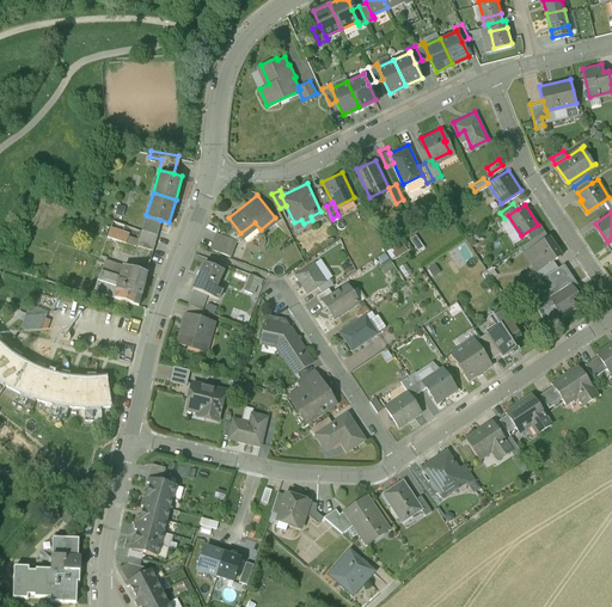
[(157,233),(160,220),(146,215),(142,227),(157,233)]
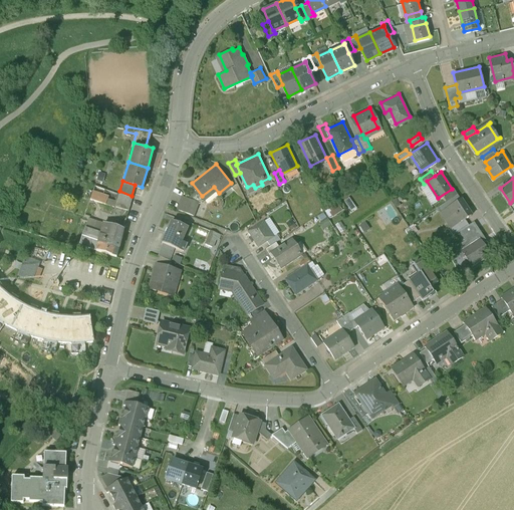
[(102,192),(105,187),(94,183),(92,189),(102,192)]
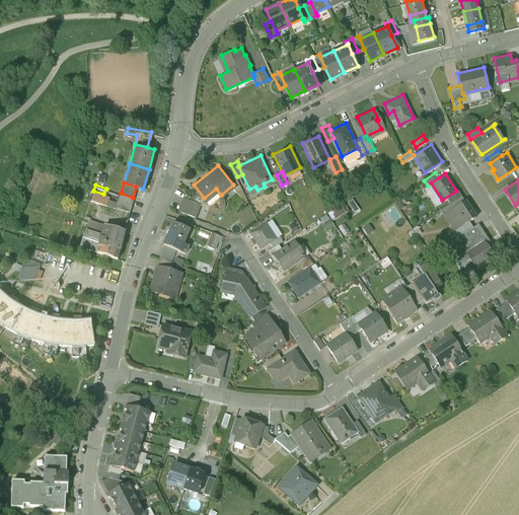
[(108,196),(103,194),(93,191),(90,199),(106,205),(108,196)]
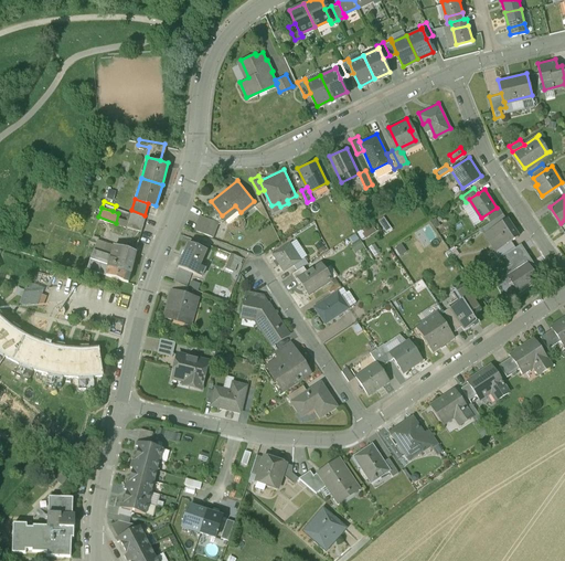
[(145,215),(131,210),(127,225),(141,229),(145,215)]
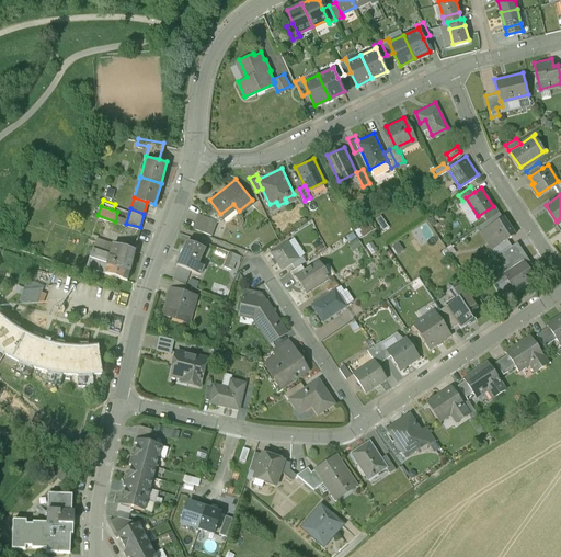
[(210,232),(216,218),(201,212),(194,226),(210,232)]
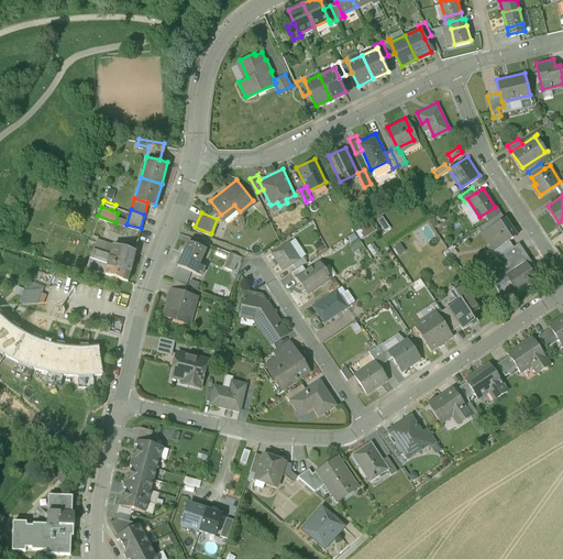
[(504,216),(485,229),(496,245),(497,247),(509,239),(516,233),(504,216)]
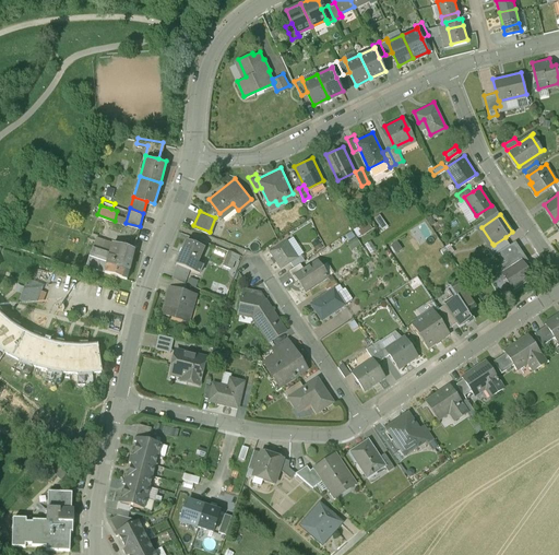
[(360,233),(372,225),(368,216),(355,225),(360,233)]
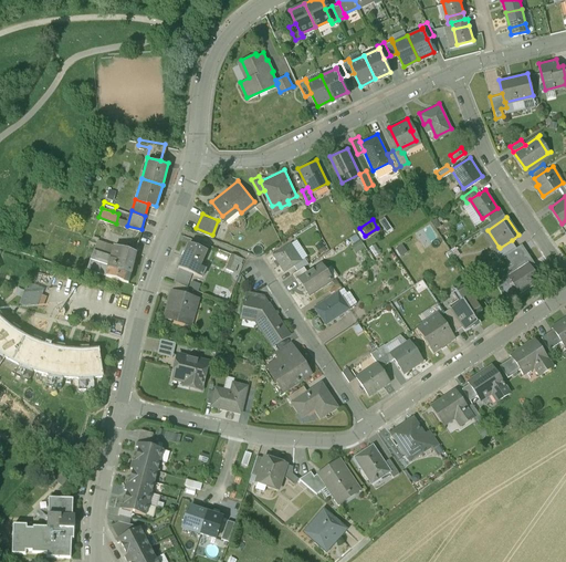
[(516,247),(512,240),(500,248),(499,247),(493,250),(499,258),(505,253),(516,247)]
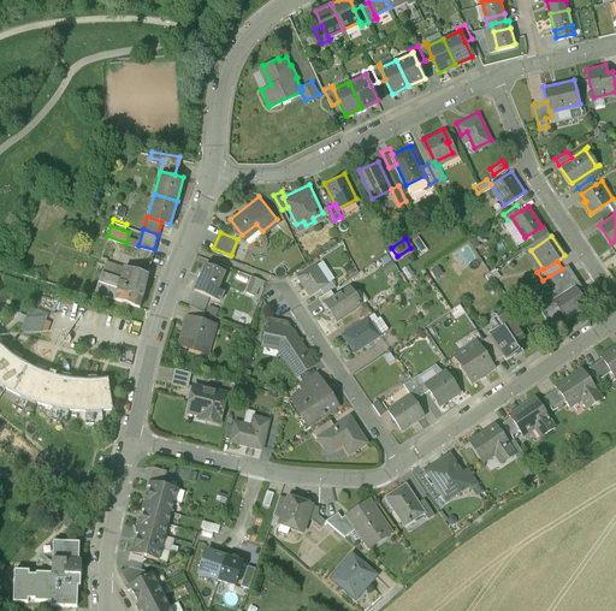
[(315,262),(297,274),(309,292),(319,285),(327,280),(315,262)]
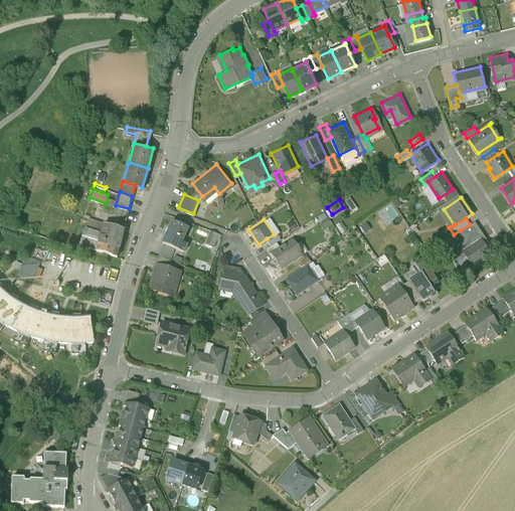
[(460,230),(464,236),(480,225),(476,219),(470,224),(460,230)]
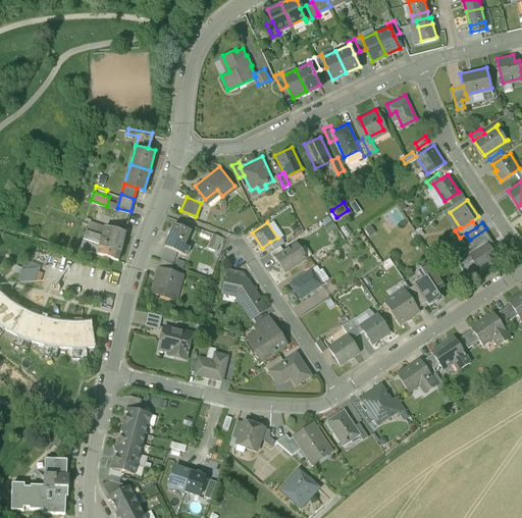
[(190,229),(173,223),(164,244),(165,244),(177,249),(186,252),(189,245),(184,243),(190,229)]
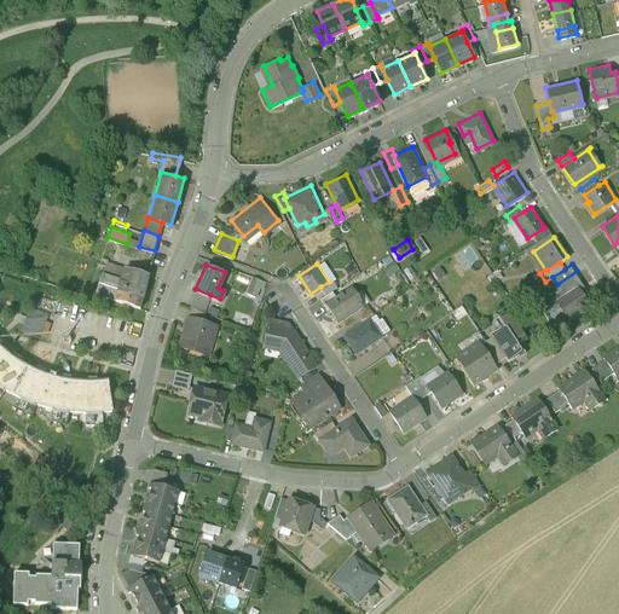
[(149,273),(125,266),(121,278),(116,299),(140,306),(149,273)]
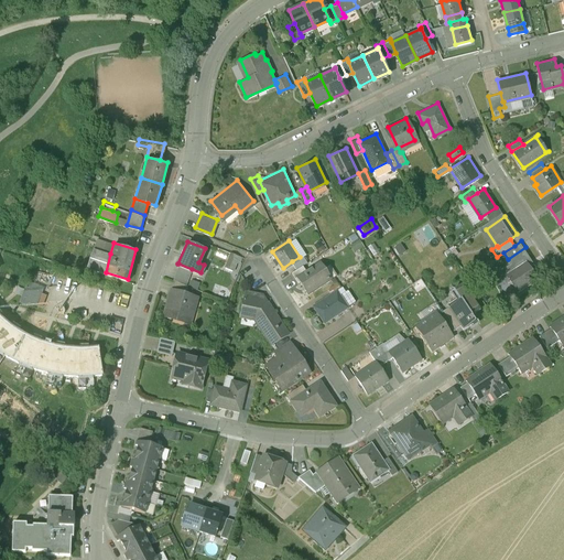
[(525,247),(508,259),(510,262),(497,270),(498,271),(500,270),(507,279),(503,280),(505,281),(509,279),(517,291),(538,278),(528,260),(531,258),(525,247)]
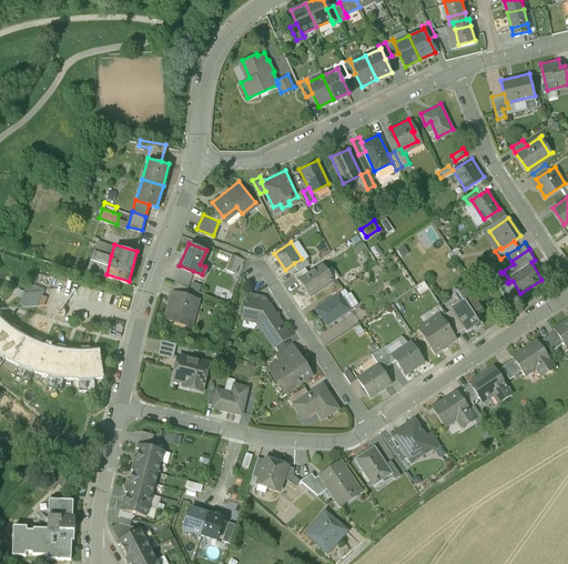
[(107,274),(111,255),(105,254),(105,252),(93,250),(88,268),(107,274)]
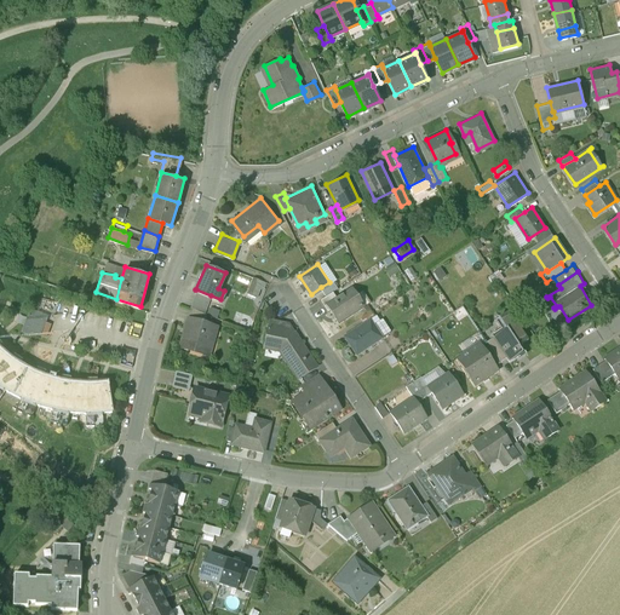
[(265,280),(253,275),(246,291),(254,294),(258,285),(263,287),(265,280)]
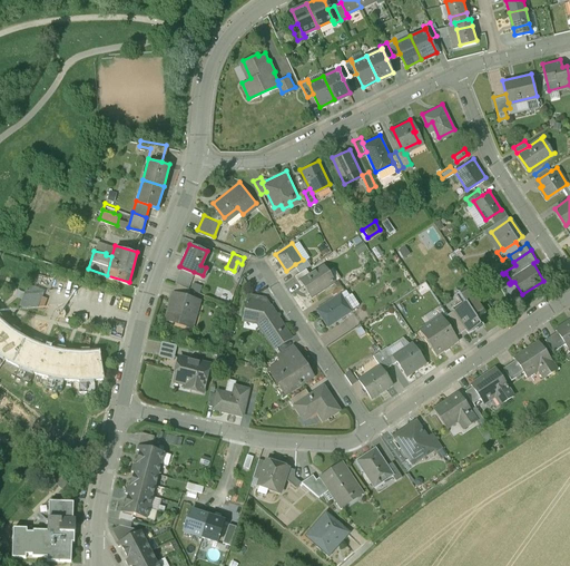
[(303,260),(295,264),(300,271),(305,266),(311,263),(307,257),(303,260)]
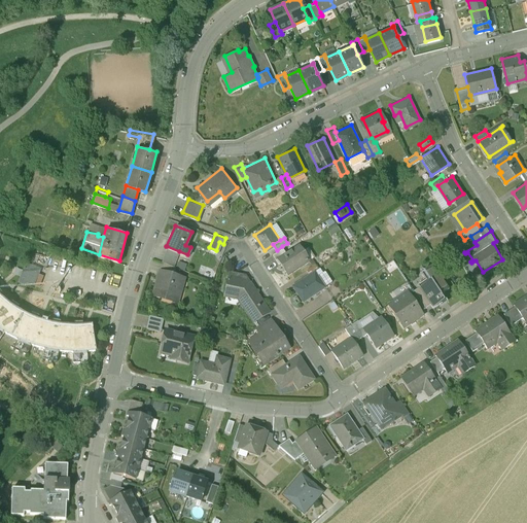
[(285,251),(283,252),(277,256),(281,262),(288,273),(310,258),(300,242),(285,251)]
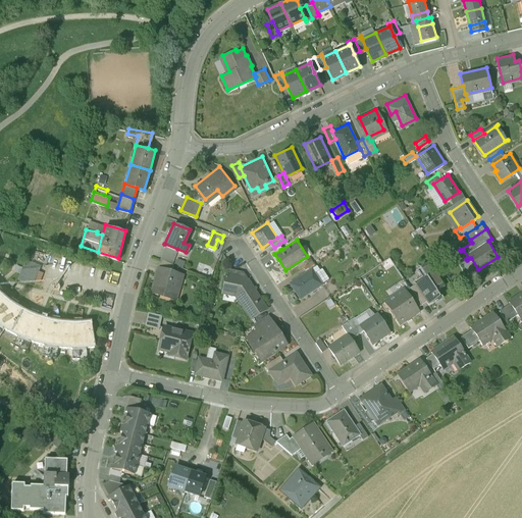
[(174,256),(177,249),(165,244),(162,251),(174,256)]
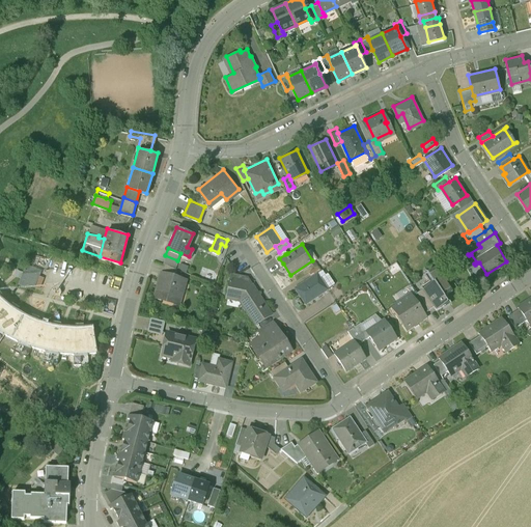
[(287,253),(284,248),(279,252),(274,255),(280,266),(283,264),(279,258),(285,254),(287,253)]
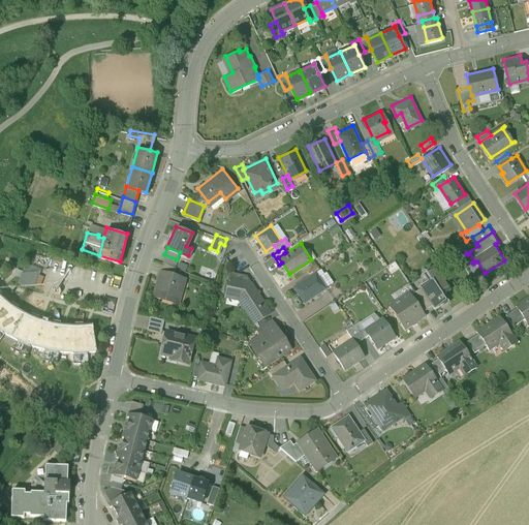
[(175,265),(177,259),(164,254),(162,260),(163,260),(175,265)]
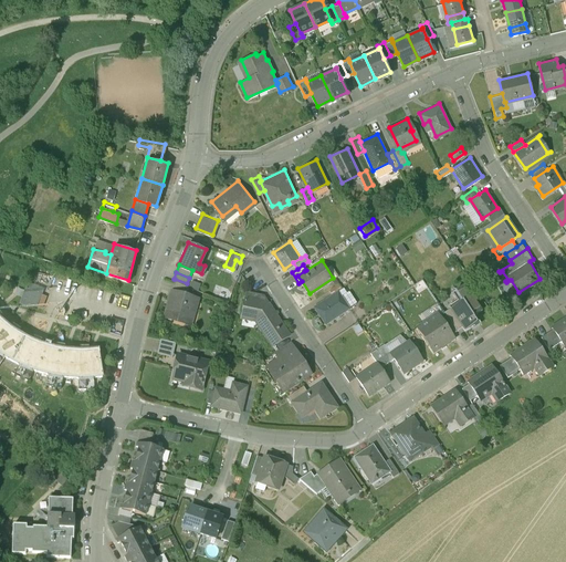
[(189,284),(187,283),(175,279),(171,289),(186,292),(189,284)]
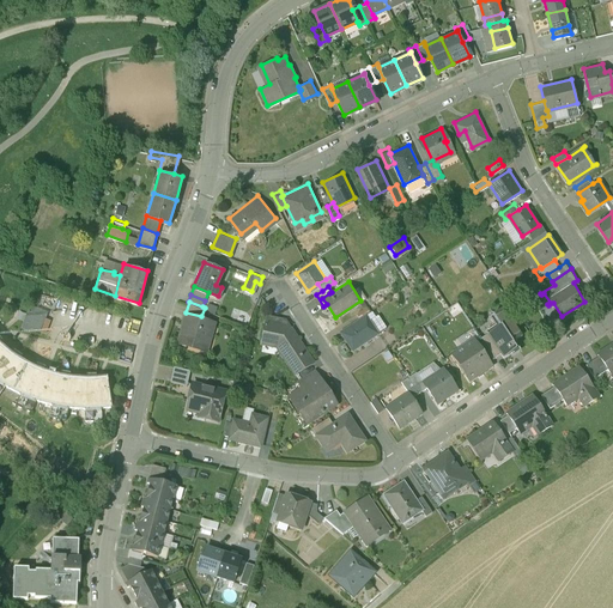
[(366,305),(356,311),(359,317),(360,317),(366,314),(370,310),(366,305)]
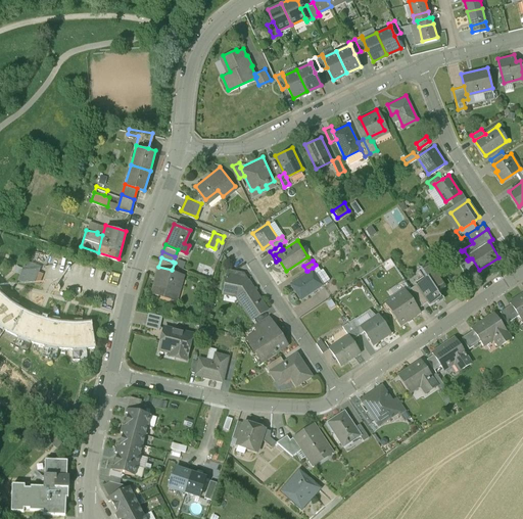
[(444,284),(429,261),(420,267),(427,276),(416,283),(427,300),(429,303),(441,295),(437,289),(444,284)]
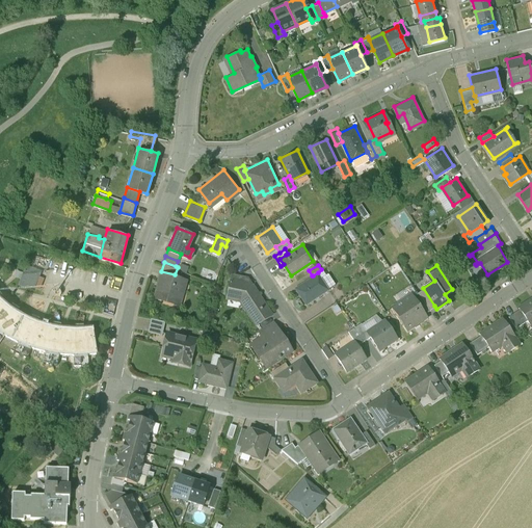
[(25,267),(21,282),(37,288),(43,272),(25,267)]
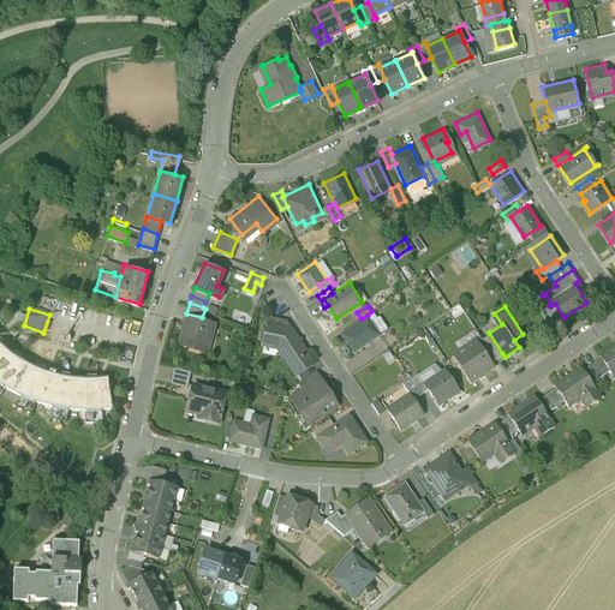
[(202,317),(186,314),(178,342),(186,345),(187,342),(208,348),(215,321),(202,317)]
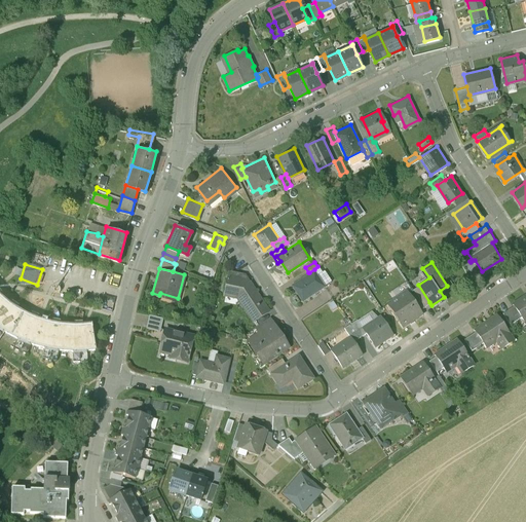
[(228,268),(227,274),(241,277),(242,271),(228,268)]
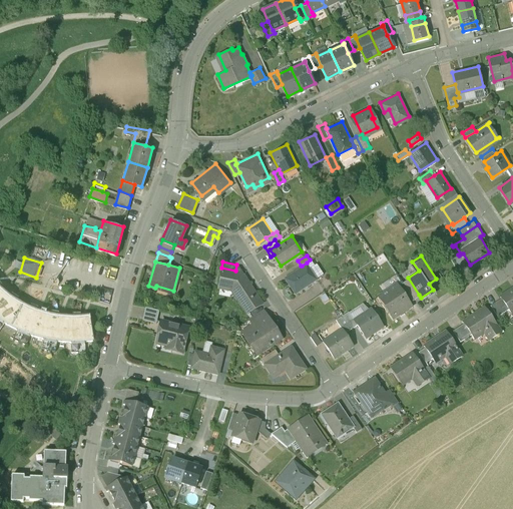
[(307,263),(302,266),(301,266),(285,277),(295,292),(317,278),(307,263)]
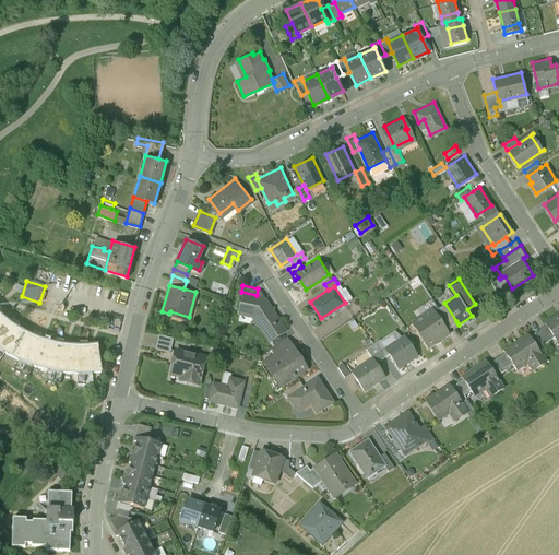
[(285,329),(264,297),(257,295),(241,292),(240,293),(242,294),(240,307),(256,310),(258,315),(253,317),(269,340),(285,329)]
